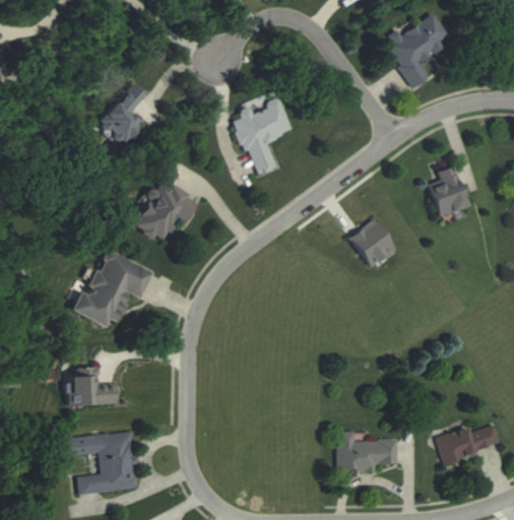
[(431,76),(421,61),(444,46),(440,40),(449,35),(433,10),(386,42),(415,86),(431,76)]
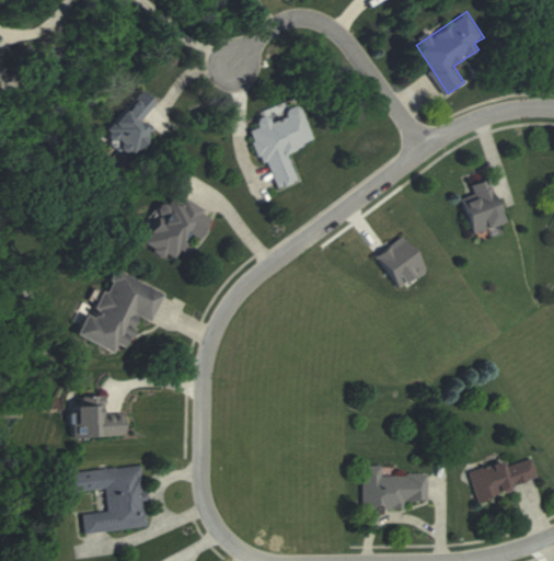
[(158,103),(142,90),(104,132),(133,158),(156,133),(141,121),(158,103)]
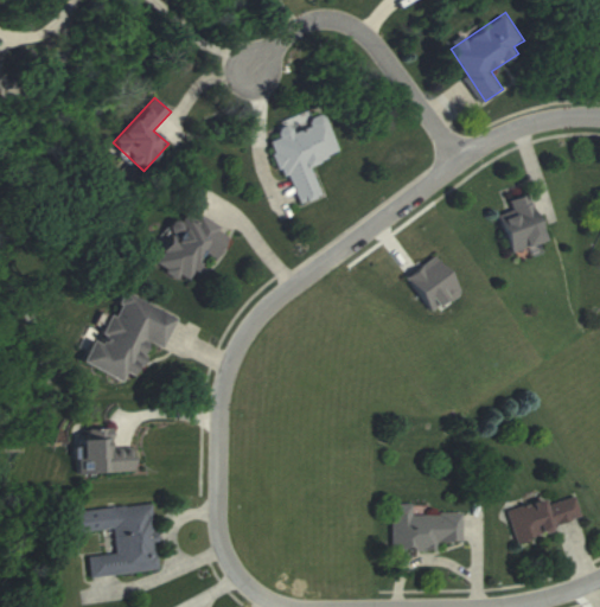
[(314,163),(342,154),(329,114),(279,128),(282,139),(274,142),(285,176),(293,173),(301,203),(324,196),(314,163)]
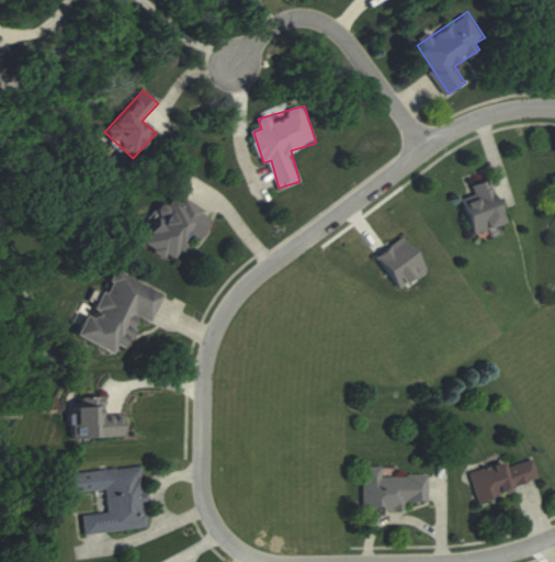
[(474,184),(477,199),(465,202),(474,232),(505,224),(493,179),(474,184)]
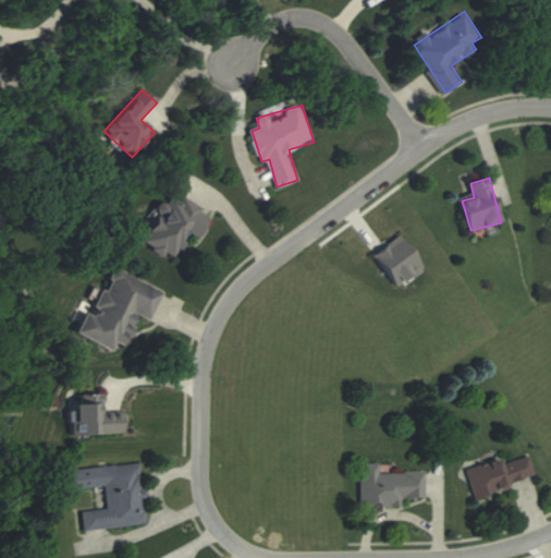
[(171,191),(143,242),(174,259),(190,231),(199,237),(212,214),(171,191)]
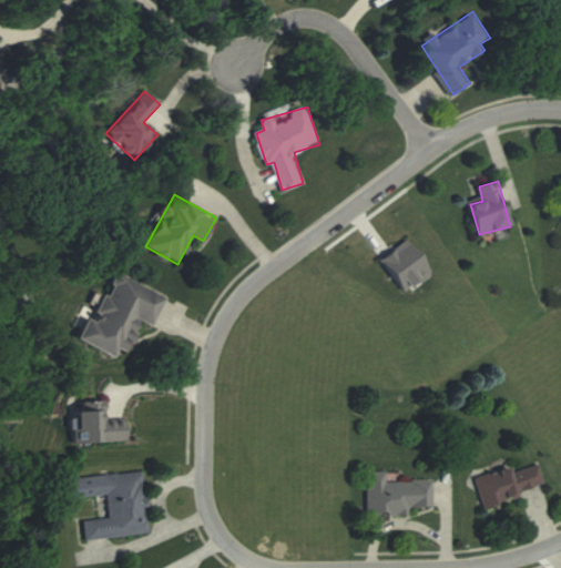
[(77,340),(115,357),(120,348),(126,352),(142,320),(155,325),(169,295),(116,272),(105,294),(99,292),(77,340)]
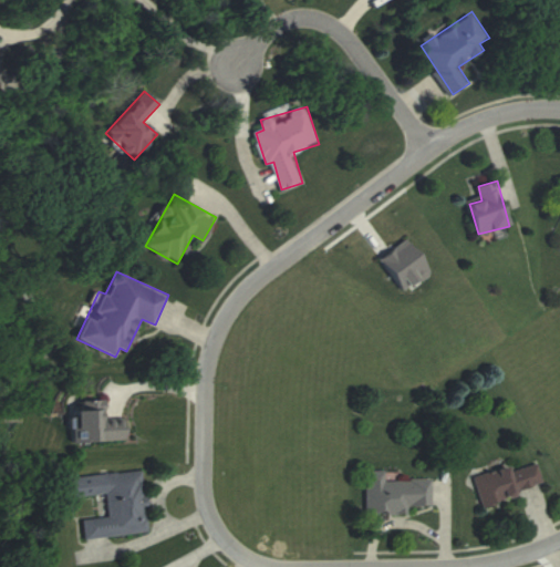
[(73,443),(126,441),(126,420),(106,421),(105,408),(72,409),(73,443)]
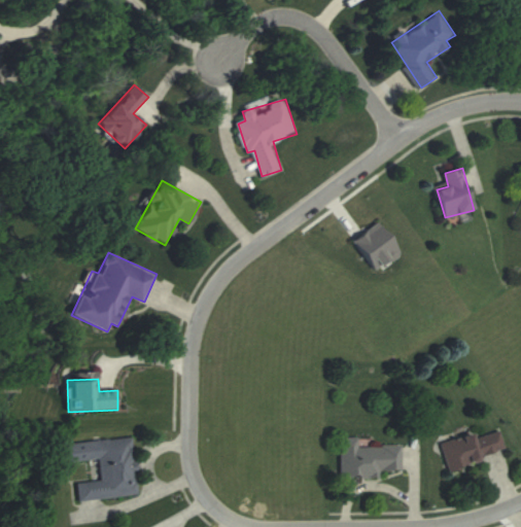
[(509,452),(502,427),(445,443),(451,467),(509,452)]
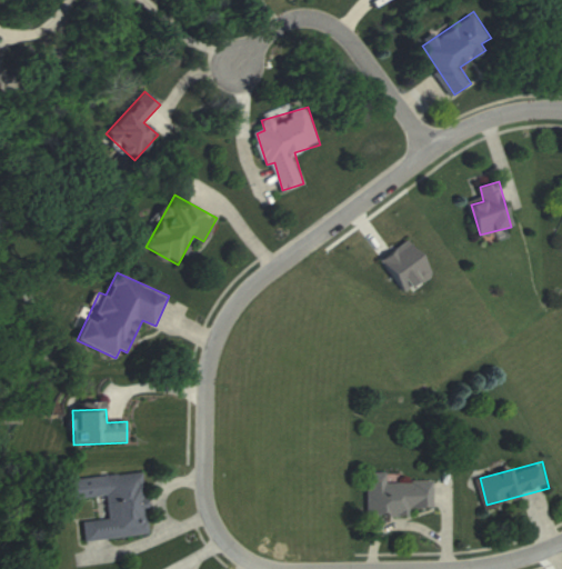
[(72,479),(74,499),(111,495),(113,519),(88,521),(90,541),(153,535),(146,471),(72,479)]
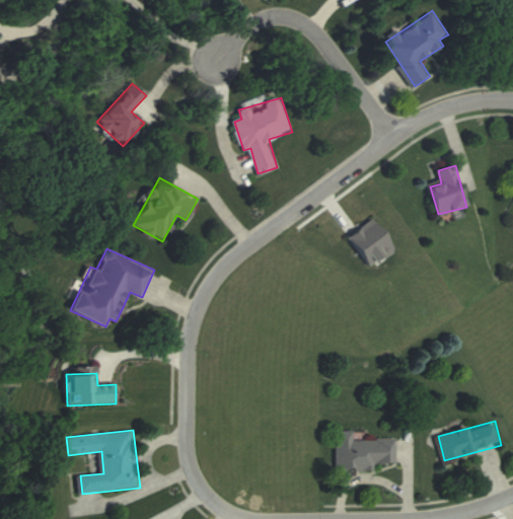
[(358,439),(358,431),(339,431),(339,467),(398,467),(398,438),(358,439)]
